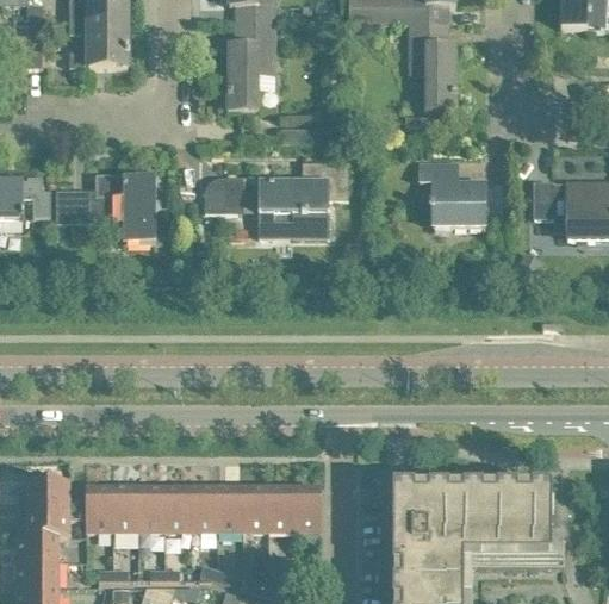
[(100,2),(100,0),(68,0),(69,36),(88,36),(126,36),(126,2),(100,2)]
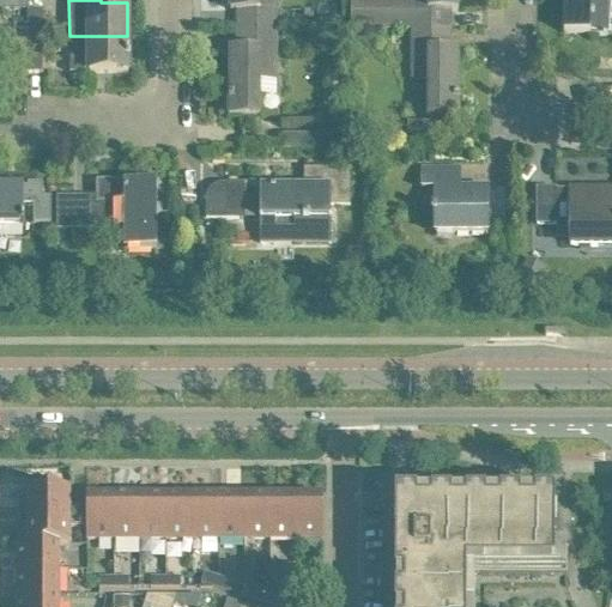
[(229,0),(229,6),(243,6),(243,25),(276,25),(276,0),(229,0)]
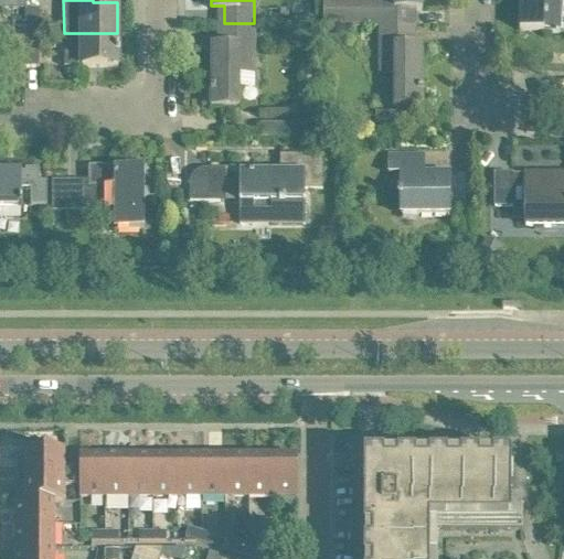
[(368,0),(368,2),(322,3),(322,23),(379,23),(408,23),(408,6),(421,6),(419,0),(368,0)]
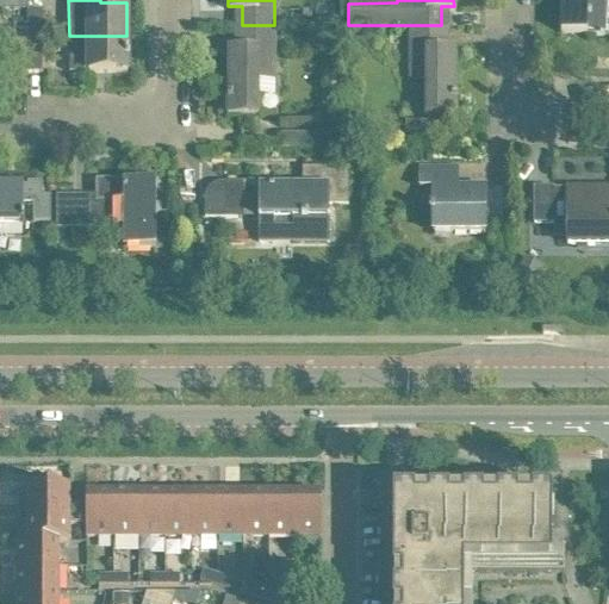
[(561,0),(560,27),(602,31),(604,1),(608,0),(561,0)]
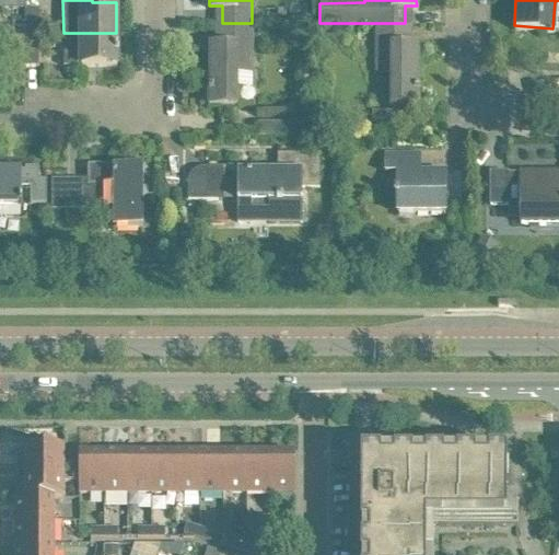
[(253,68),(252,23),(222,23),(222,34),(216,34),(216,41),(209,41),(208,103),(236,103),(236,68),(253,68)]
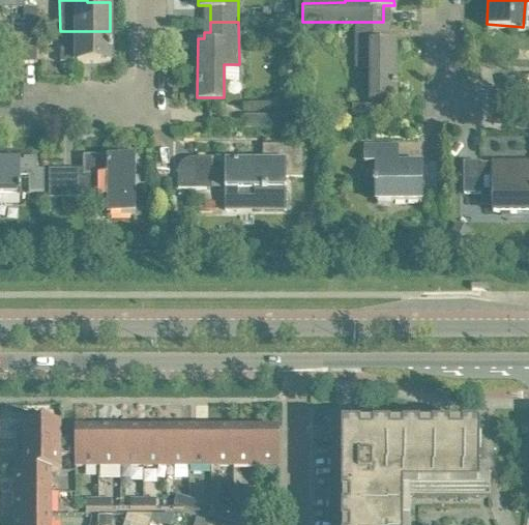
[(383,39),(383,22),(355,22),(355,64),(370,64),(370,97),(395,97),(395,80),(394,79),(394,39),(383,39)]
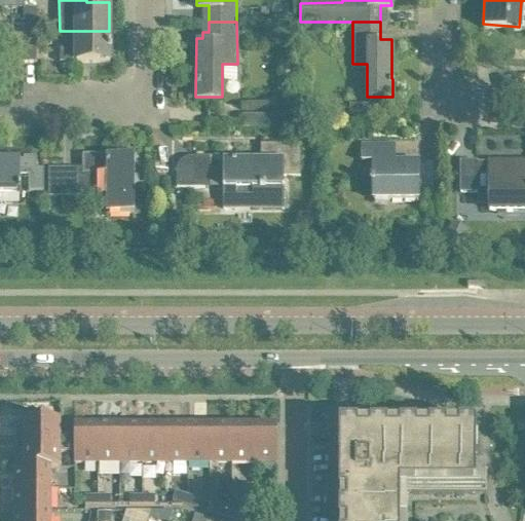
[(36,31),(23,31),(23,59),(36,59),(36,31)]
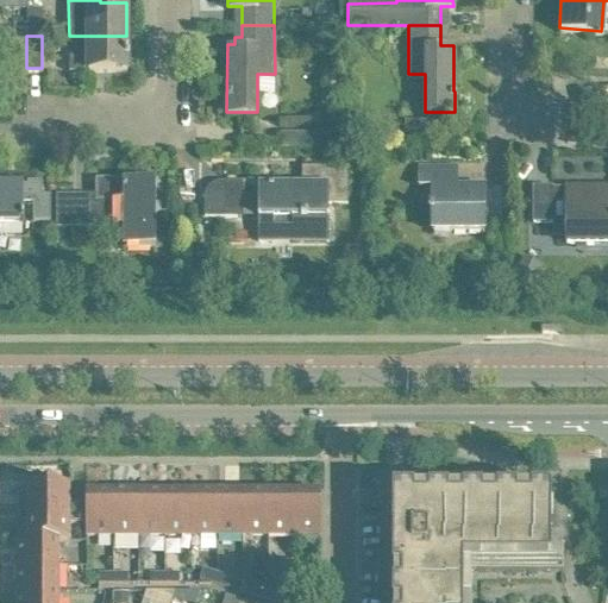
[(126,68),(126,36),(88,36),(88,54),(68,54),(69,68),(126,68)]
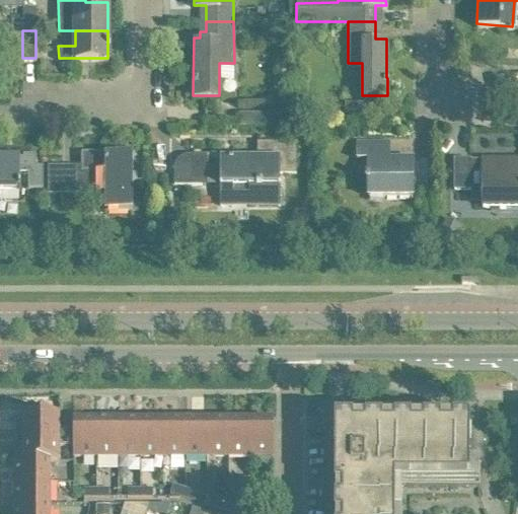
[(365,100),(345,100),(345,113),(365,113),(365,100)]
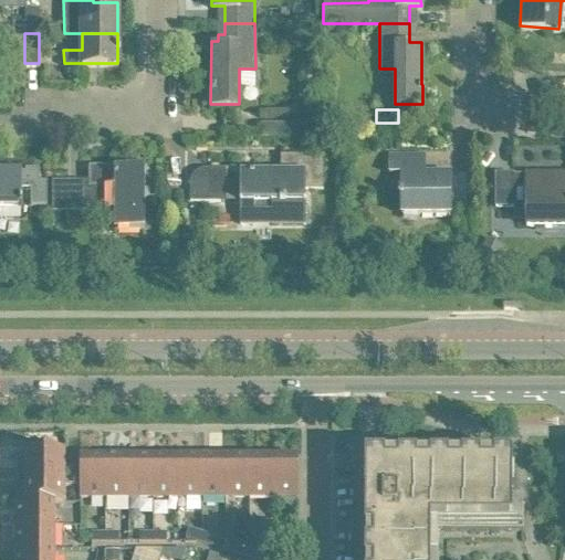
[(314,134),(314,119),(260,119),(260,134),(314,134)]
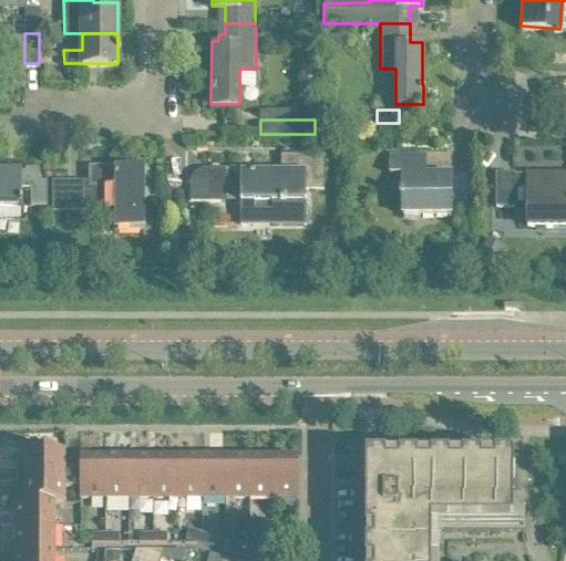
[(322,186),(322,174),(322,152),(280,152),(280,169),(240,169),(240,165),(207,165),(189,182),(189,198),(239,198),(239,220),(306,220),(306,186),(322,186)]
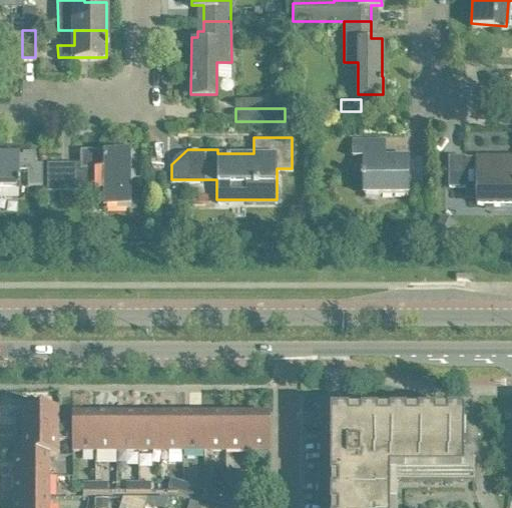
[(352,137),(352,157),(364,157),(364,192),(407,192),(407,173),(407,153),(383,153),(383,137),(352,137)]
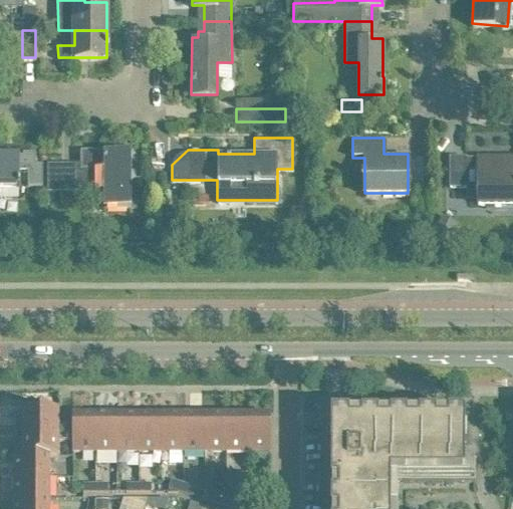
[(0,187),(18,187),(18,168),(27,168),(27,183),(42,183),(42,161),(35,161),(35,150),(22,150),(22,153),(18,153),(18,150),(0,150),(0,187)]
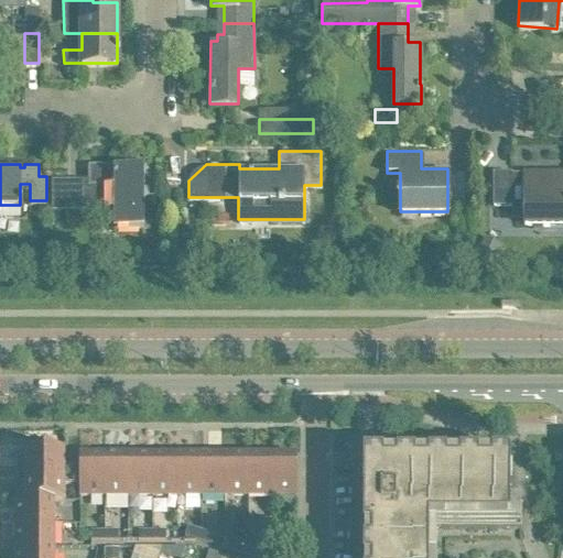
[(143,227),(143,186),(143,164),(88,164),(88,182),(66,182),(66,176),(51,176),(51,207),(112,207),(112,227),(143,227)]
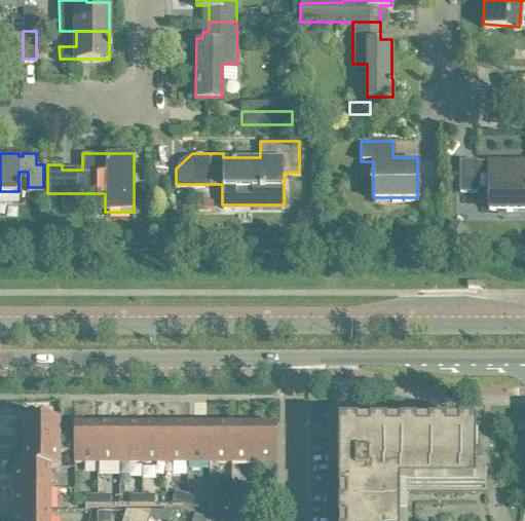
[(459,157),(459,178),(459,189),(490,189),(490,208),(524,208),(524,158),(476,159),(476,157),(459,157)]
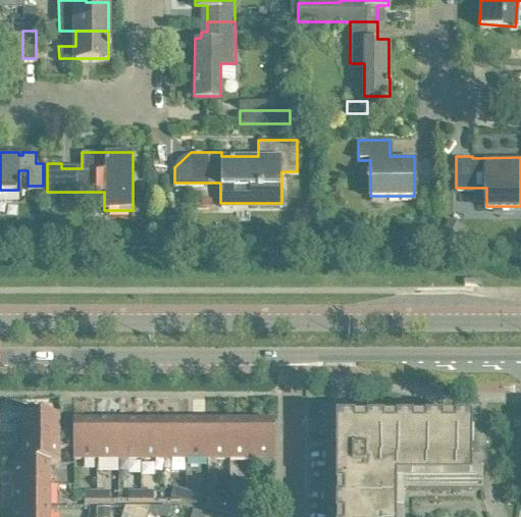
[(443,226),(438,235),(456,243),(459,235),(443,226)]
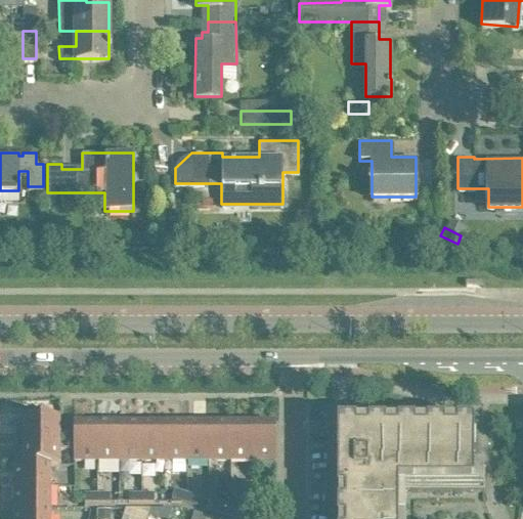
[(58,430),(59,416),(23,416),(23,436),(16,436),(16,441),(23,441),(23,460),(50,460),(49,463),(69,463),(69,447),(73,447),(73,430),(58,430)]
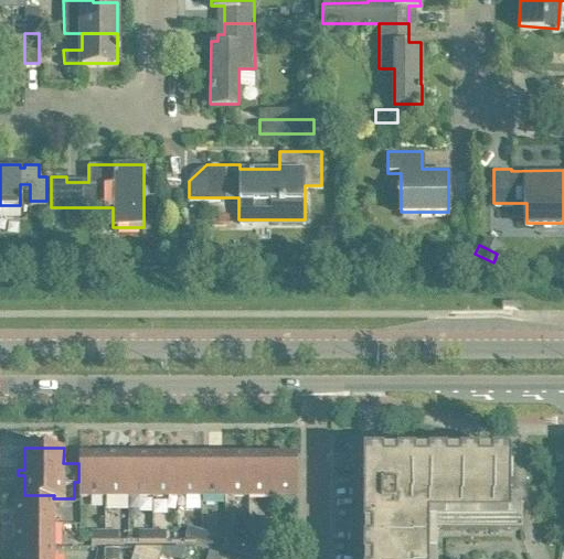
[(103,492),(103,453),(78,453),(78,463),(78,482),(78,492),(103,492)]
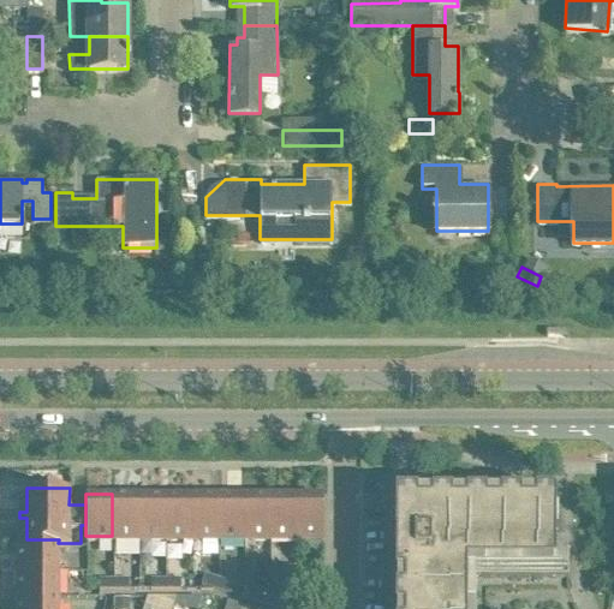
[(138,536),(138,494),(112,494),(112,536),(138,536)]
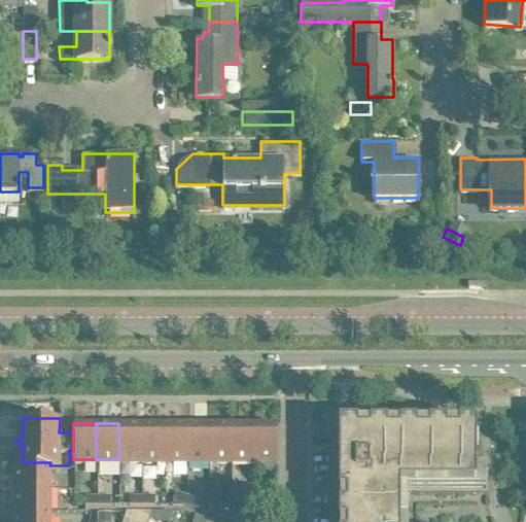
[(141,459),(141,423),(118,423),(118,459),(141,459)]
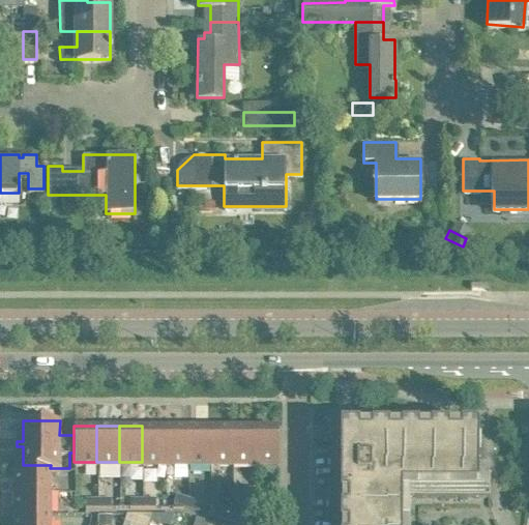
[(165,462),(165,426),(142,426),(142,462),(165,462)]
